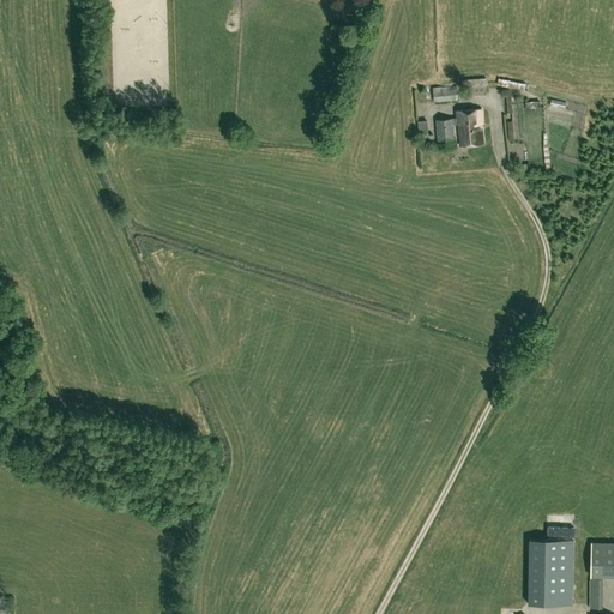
[(433,88),(434,101),(455,100),(455,86),(433,88)]
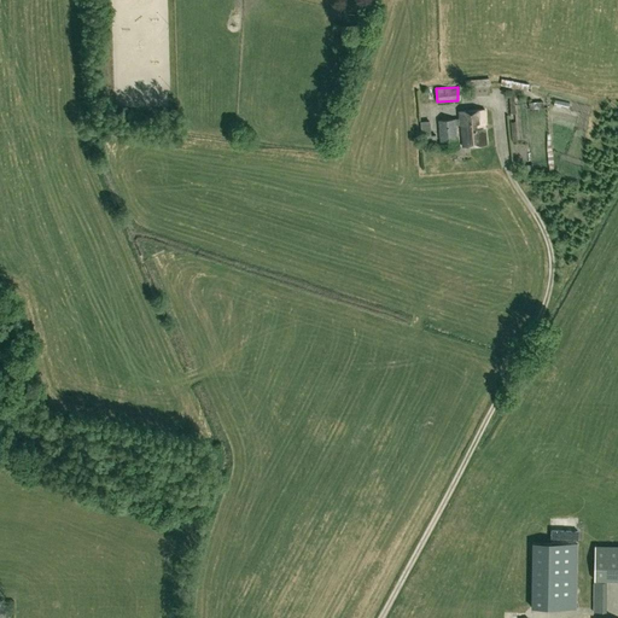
[(461,124),(462,146),(487,144),(485,122),(487,122),(485,109),(460,110),(460,117),(439,118),(441,147),(458,146),(456,124),(461,124)]
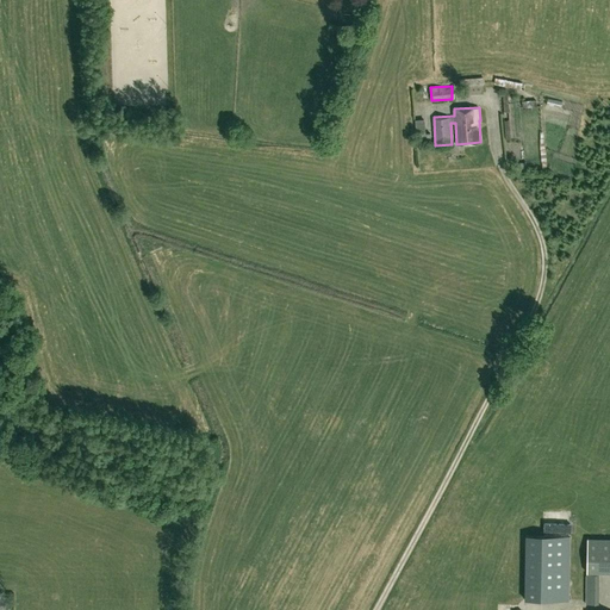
[(570,601),(571,537),(527,536),(526,599),(570,601)]
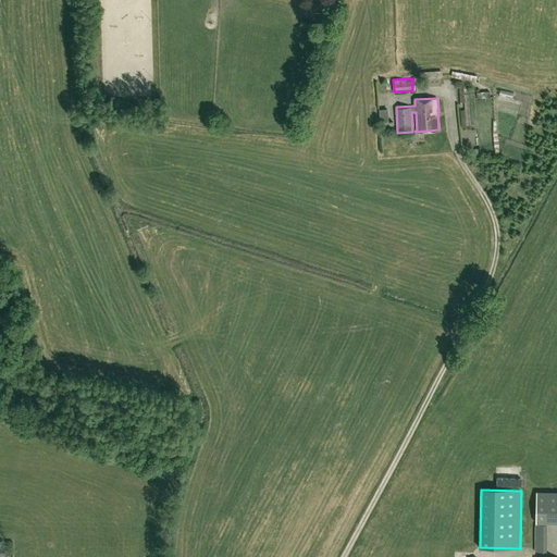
[(556,523),(556,493),(536,493),(535,523),(556,523)]
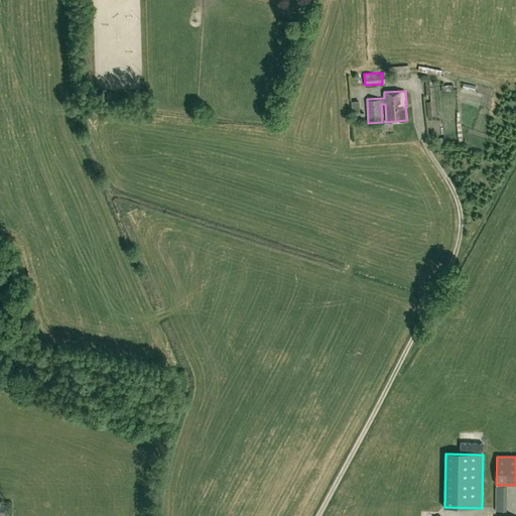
[(507,510),(508,486),(496,486),(496,511),(507,510)]
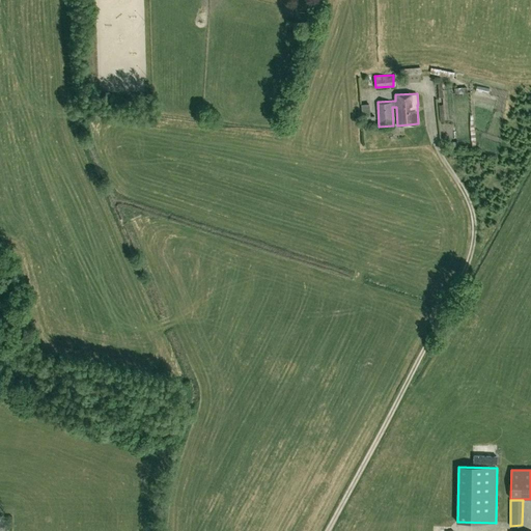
All buildings are outlined.
